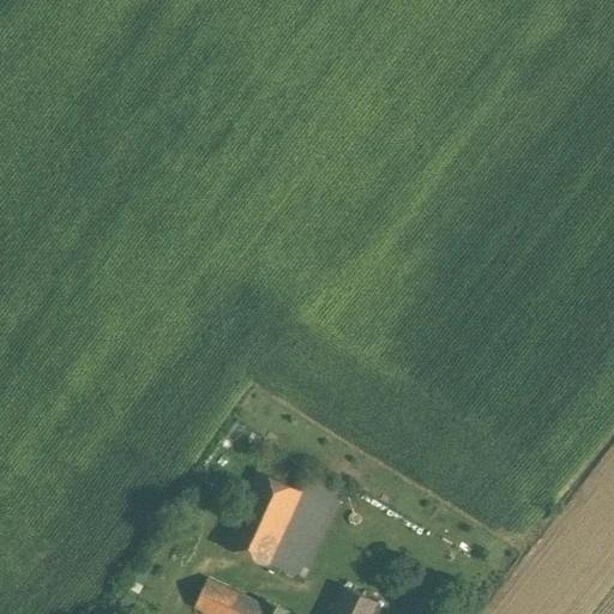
[(272,457),(264,474),(302,492),(269,565),(290,576),(327,483),(272,457)]
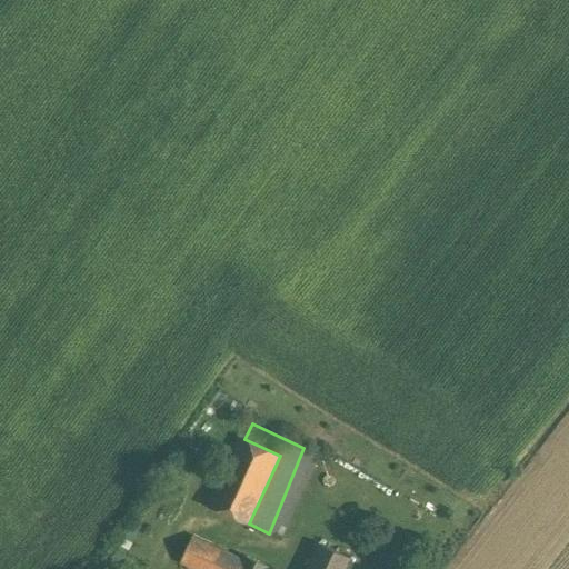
[(245,439),(240,437),(209,505),(249,523),(280,456),(245,439)]
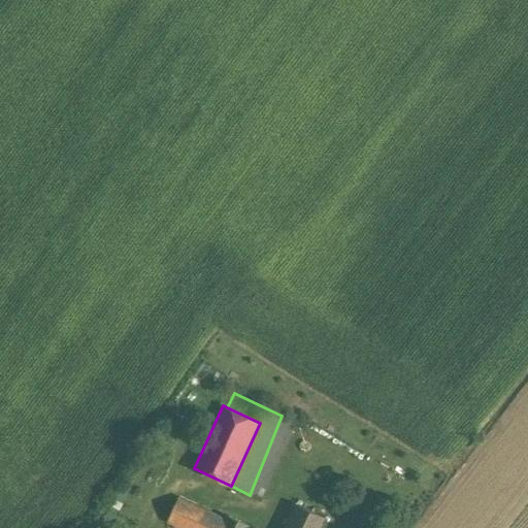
[(221,527),(226,519),(179,497),(168,522),(180,527),(221,527)]
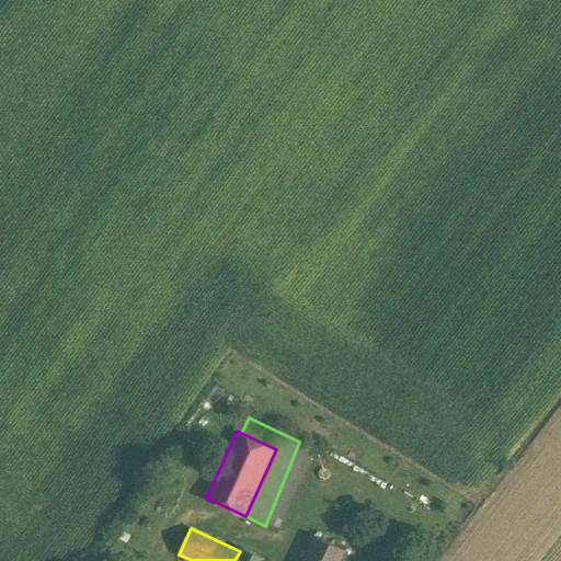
[(317,536),(304,560),(341,560),(346,550),(317,536)]
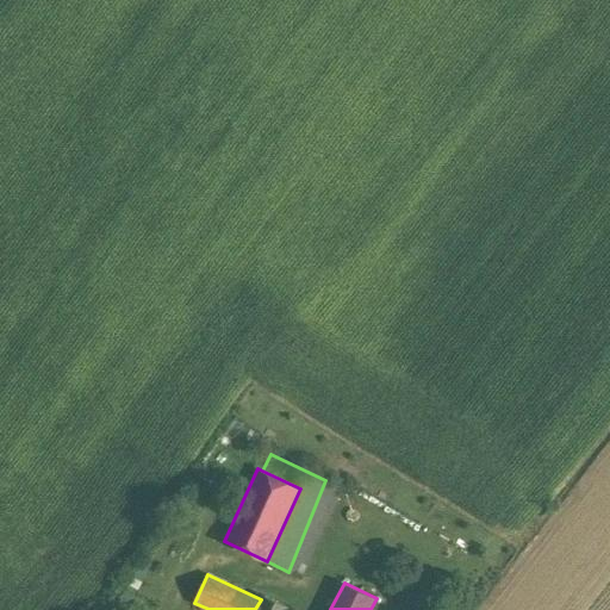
[(255,609),(288,609),(290,608),(263,596),(255,609)]
